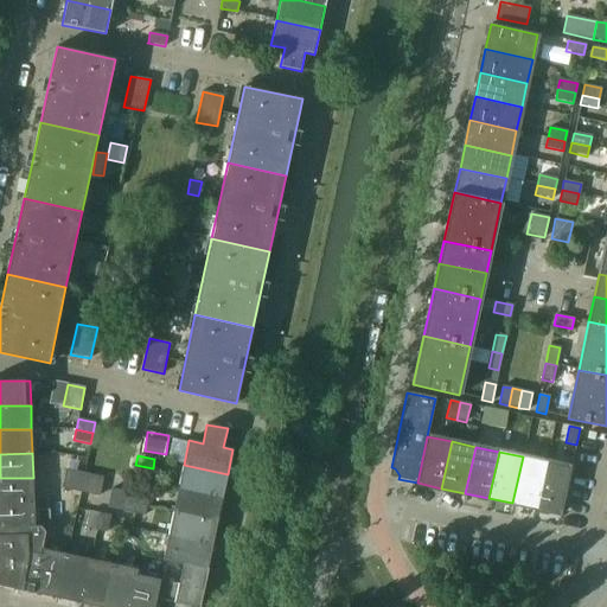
[(547,462),(523,457),(512,503),(536,509),(547,462)]
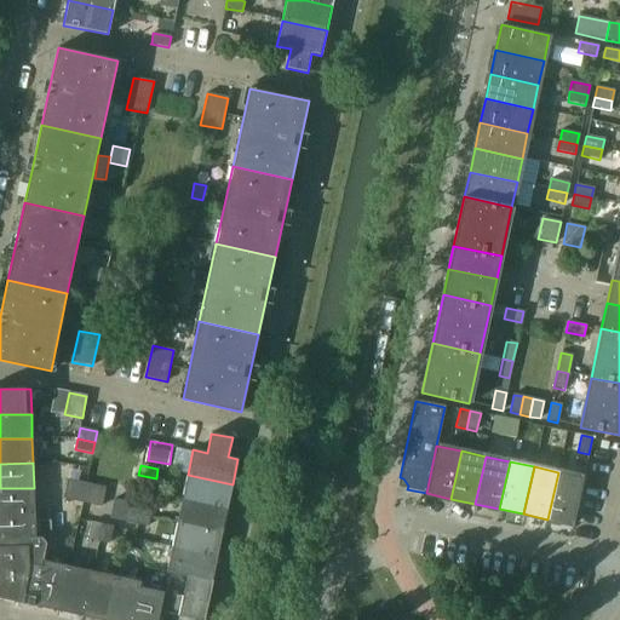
[(584,477),(558,472),(547,520),(573,524),(584,477)]
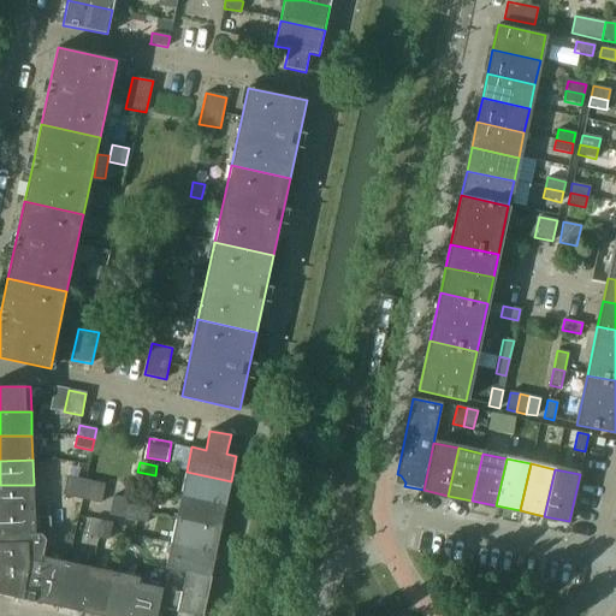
[(231,481),(187,472),(181,496),(225,505),(231,481)]
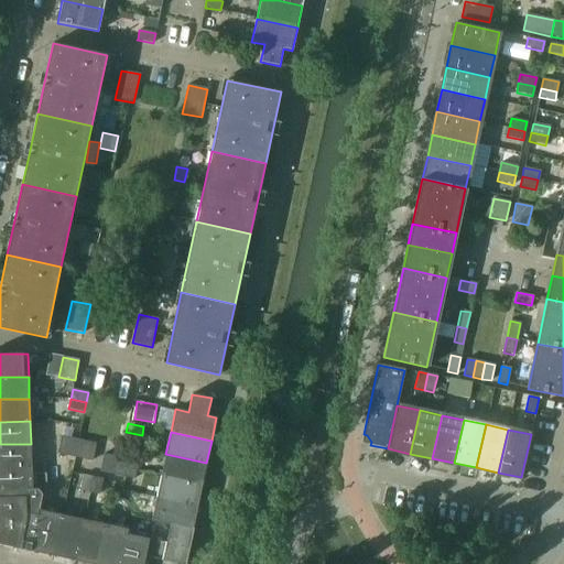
[(61,436),(60,443),(57,454),(91,461),(96,443),(61,436)]
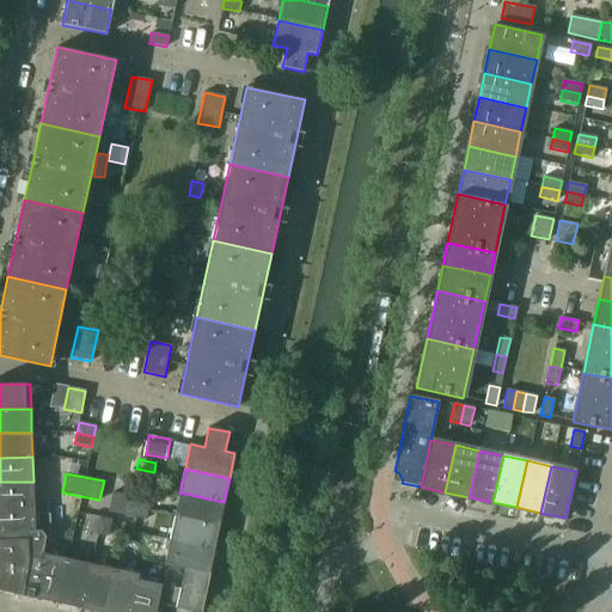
[(34,482),(0,482),(0,507),(35,506),(34,482)]
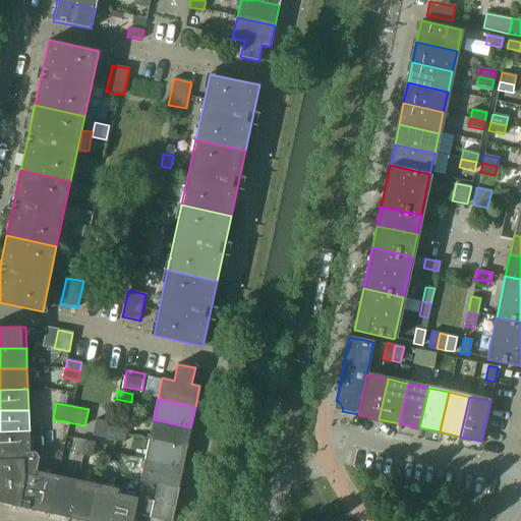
[(101,438),(104,421),(96,419),(92,436),(101,438)]
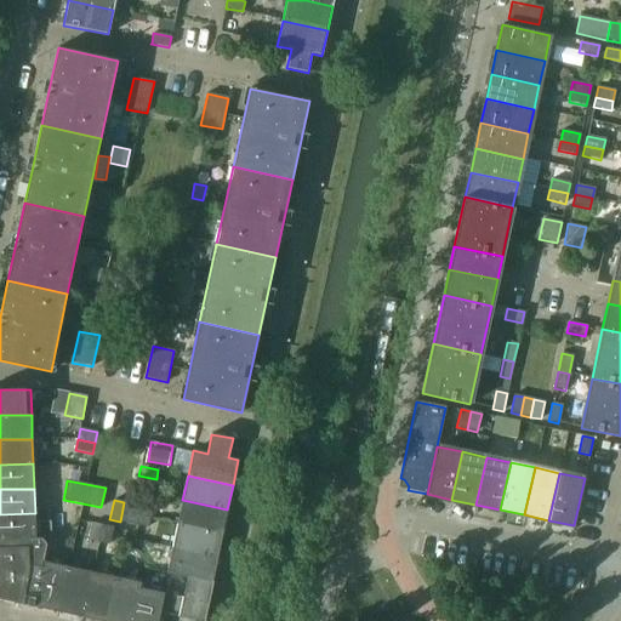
[(227,510),(182,500),(177,524),(222,534),(227,510)]
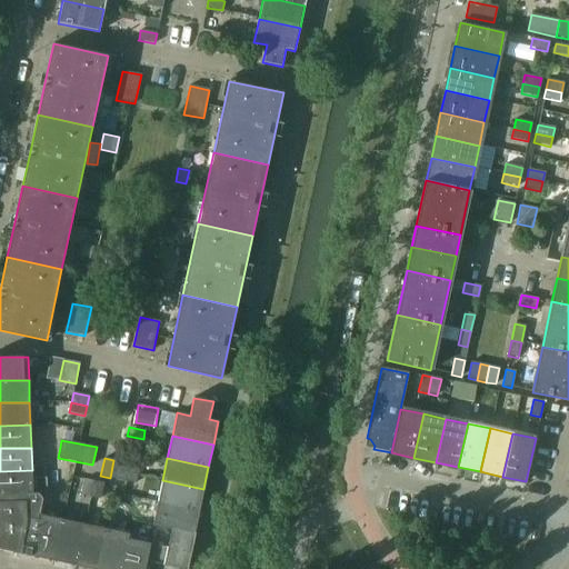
[(110,478),(118,480),(120,471),(121,462),(113,460),(110,478)]
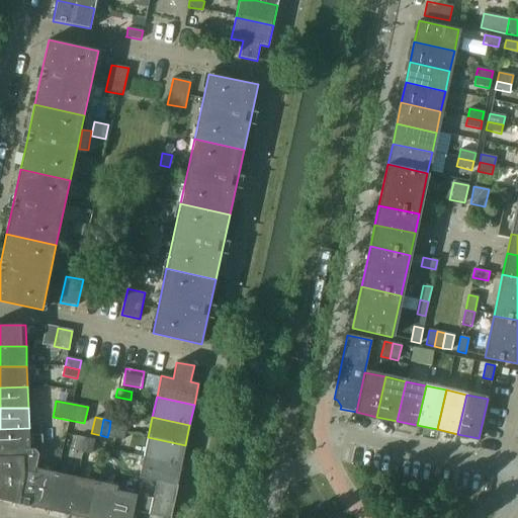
[(125,432),(126,424),(110,421),(109,429),(125,432)]
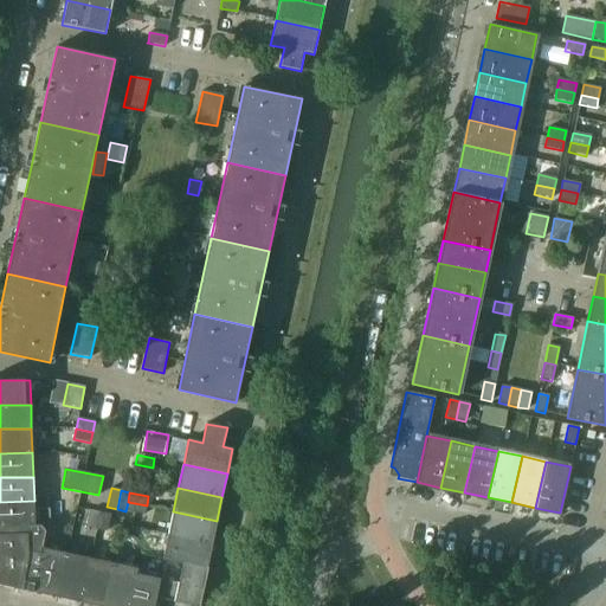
[(34,501),(0,502),(0,527),(26,527),(34,527),(34,501)]
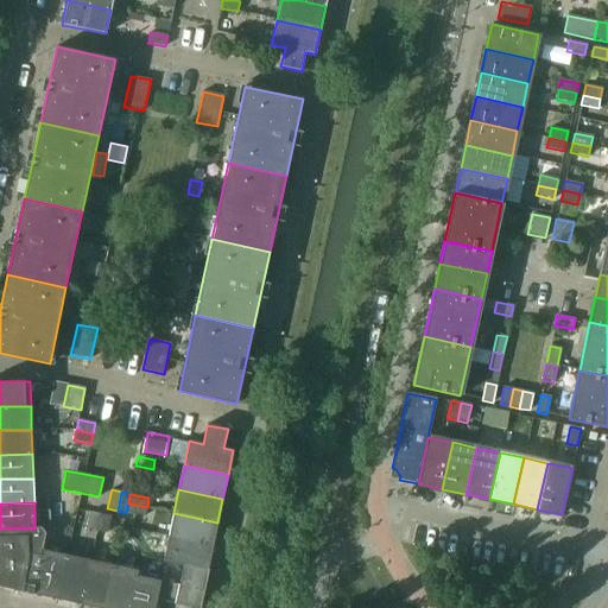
[(145,517),(147,507),(128,504),(126,513),(145,517)]
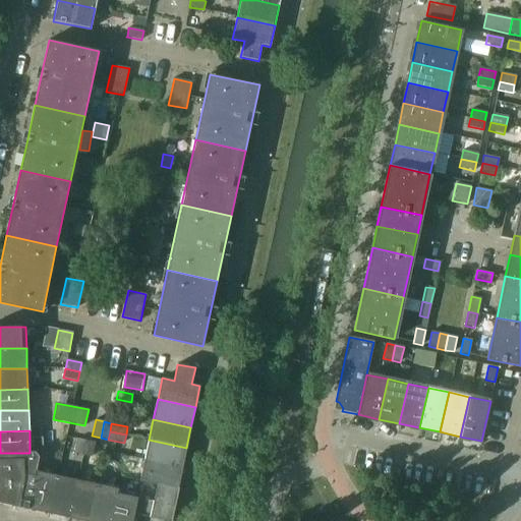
[(76,439),(75,445),(73,454),(82,455),(85,441),(76,439)]
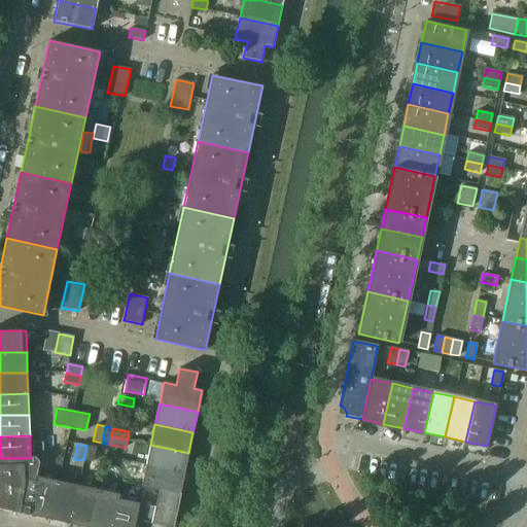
[(188,453),(150,445),(146,465),(184,473),(188,453)]
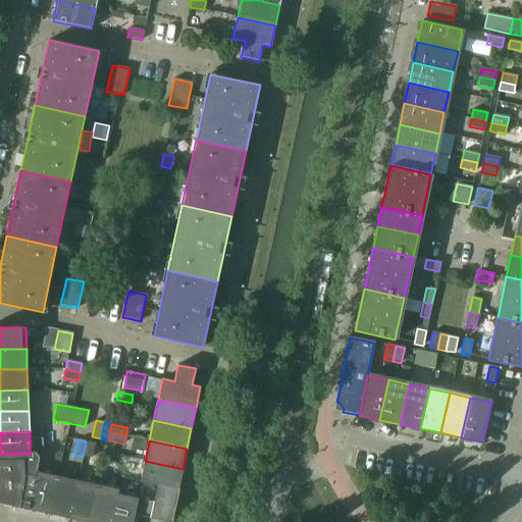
[(95,444),(86,441),(83,456),(92,458),(95,444)]
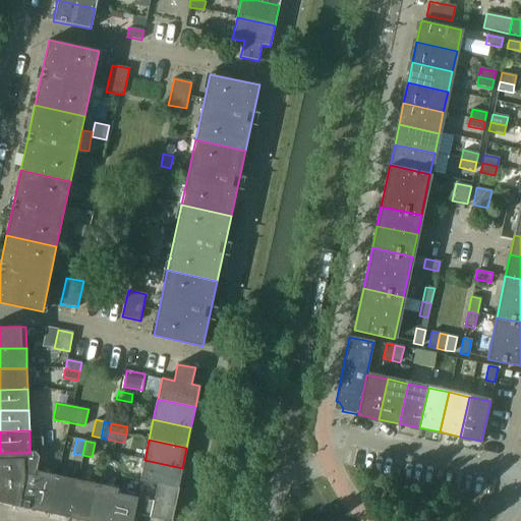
[(39,457),(37,455),(36,452),(30,453),(22,453),(0,453),(0,498),(2,499),(1,504),(19,507),(19,504),(29,506),(36,475),(35,475),(36,471),(39,457)]
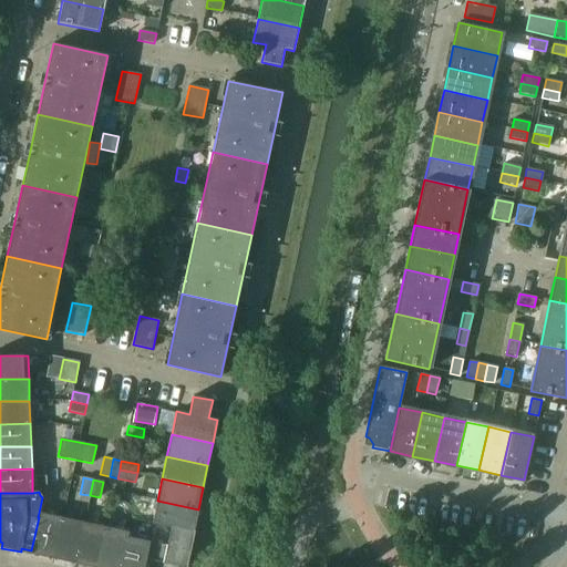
[(198,509),(157,501),(153,524),(171,527),(171,526),(194,532),(194,531),(198,509)]
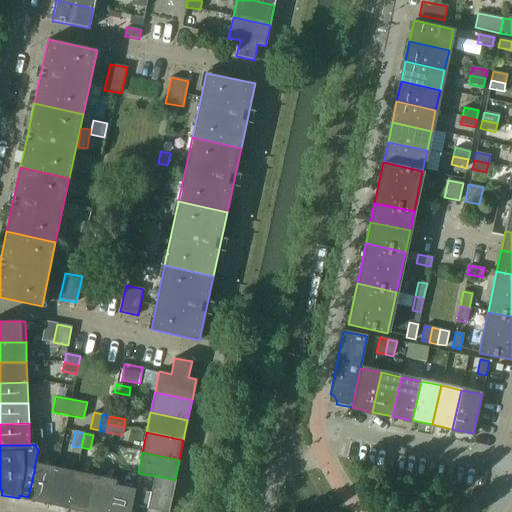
[(56,467),(35,463),(34,467),(35,467),(28,497),(27,500),(48,505),(56,467)]
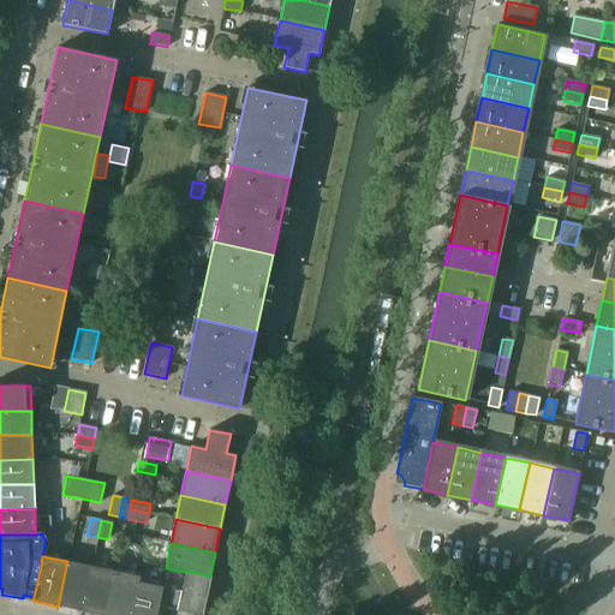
[(91,567),(67,561),(58,607),(82,611),(91,567)]
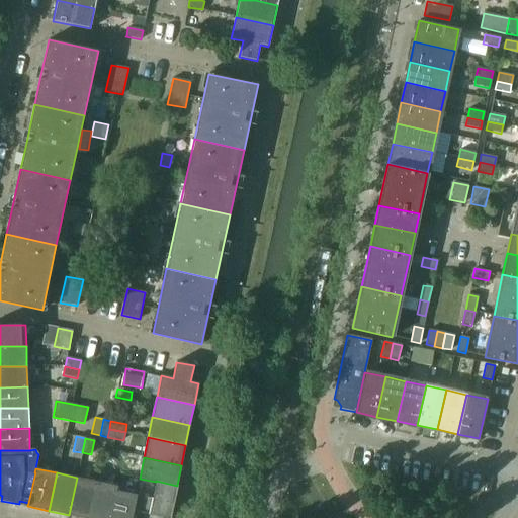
[(89,517),(97,482),(77,478),(69,515),(83,517),(89,517)]
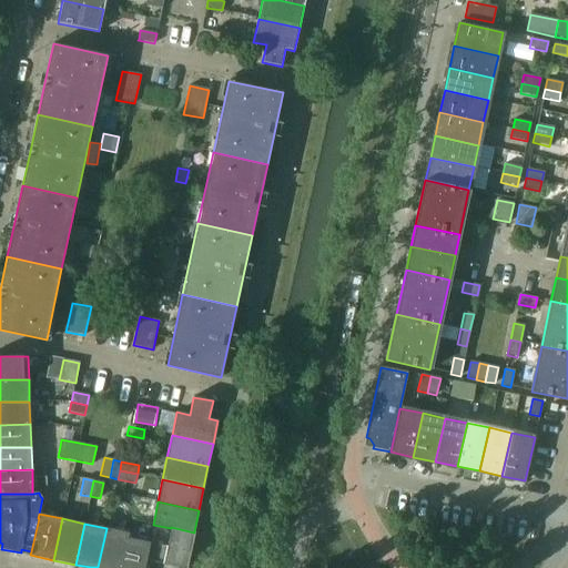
[(171,527),(171,528),(168,547),(163,564),(181,567),(186,567),(195,531),(194,531),(194,533),(171,527)]
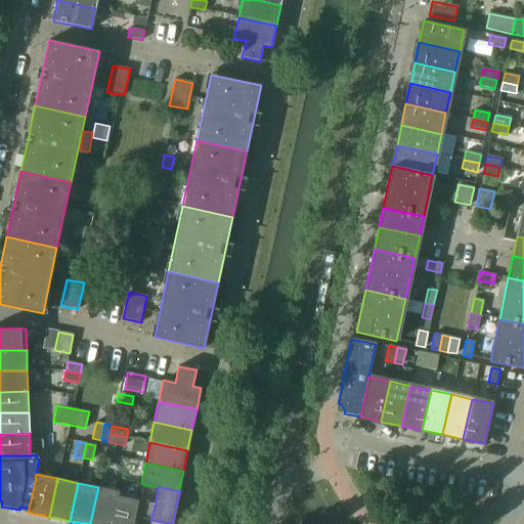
[(120,491),(98,487),(90,523),(112,523),(118,496),(119,496),(120,491)]
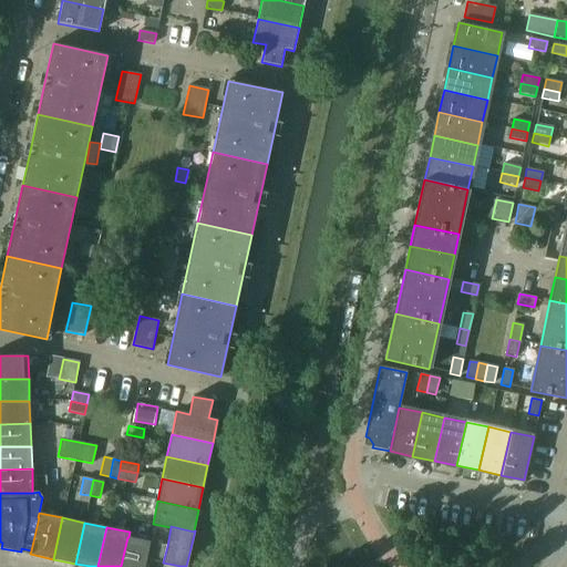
[(150,543),(129,537),(127,537),(121,566),(144,566),(146,559),(150,543)]
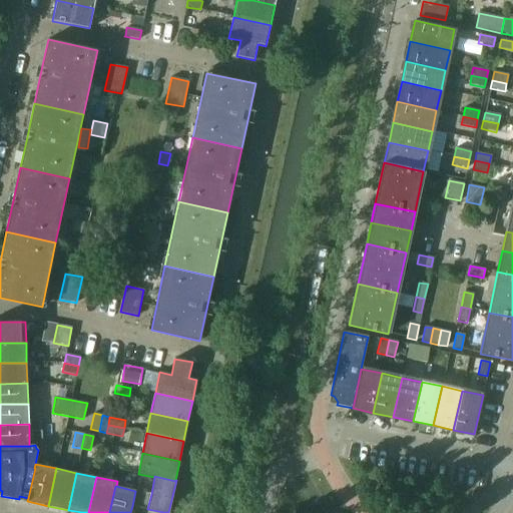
[(140,508),(143,492),(135,491),(132,506),(140,508)]
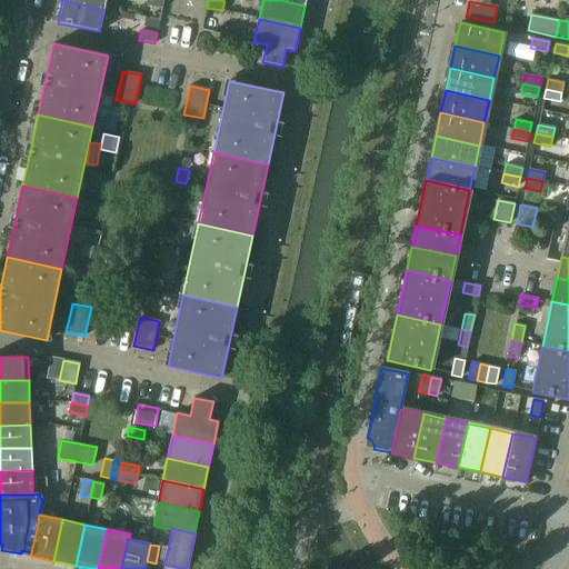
[(168,548),(159,546),(156,563),(163,565),(168,548)]
